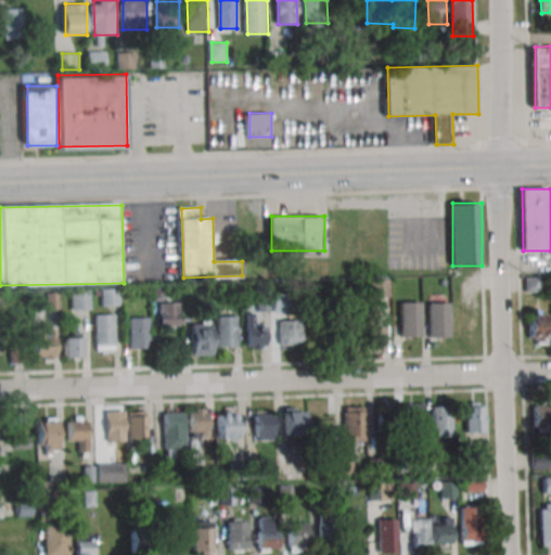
[(375,279),(376,297),(392,296),(391,279),(375,279)]
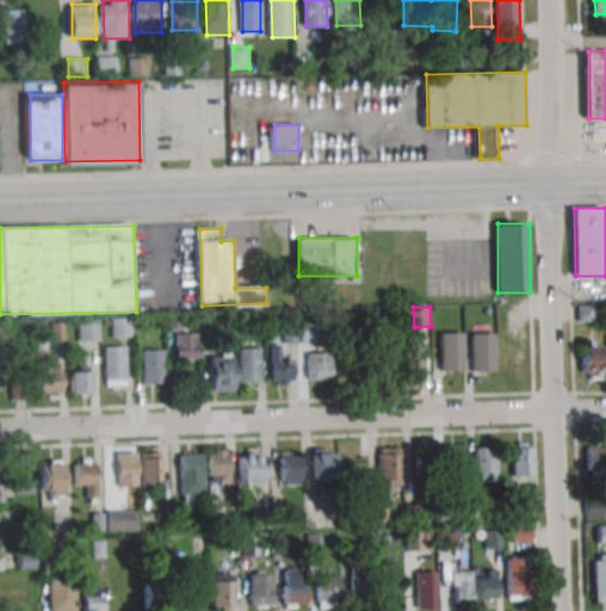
[(115,337),(137,337),(137,319),(115,319),(115,337)]
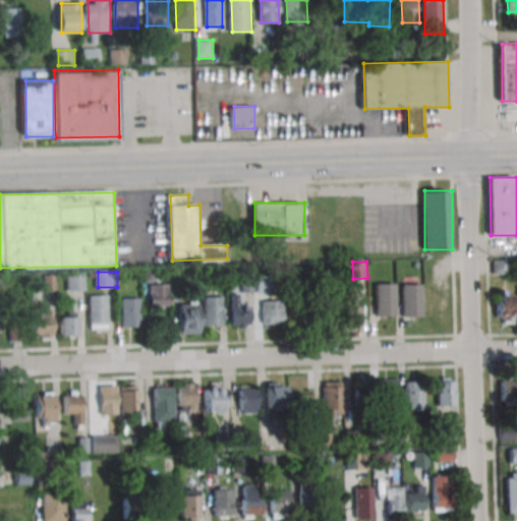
[(70,273),(70,291),(87,291),(87,273),(70,273)]
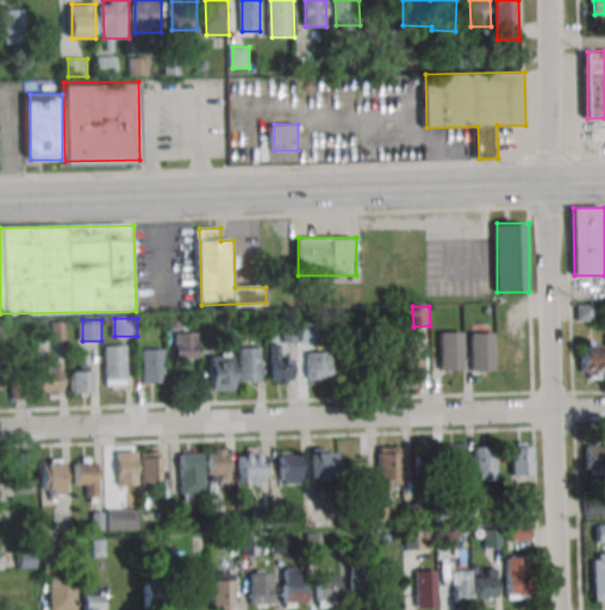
[(56,340),(68,340),(69,322),(57,322),(56,340)]
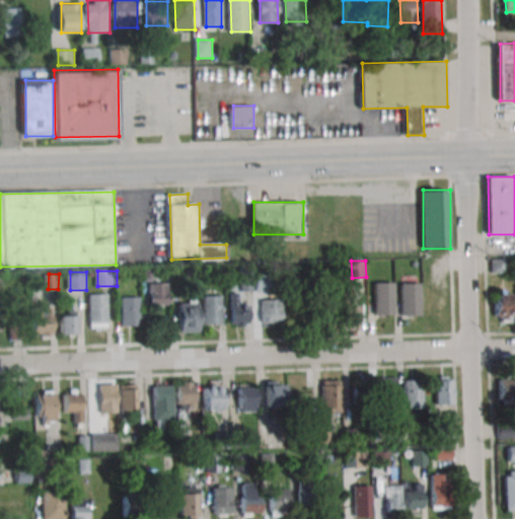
[(258,292),(275,292),(275,276),(258,276),(258,292)]
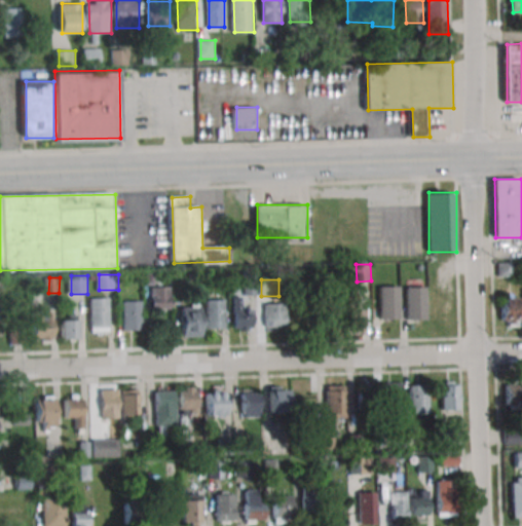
[(427,321),(427,285),(409,285),(409,321),(427,321)]
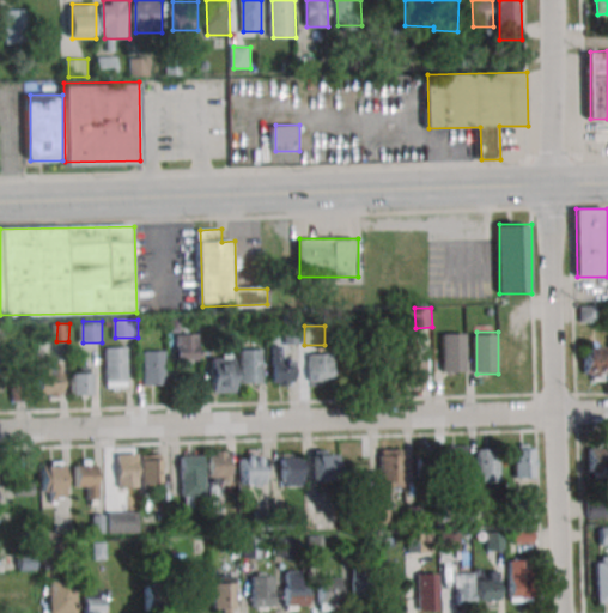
[(201,333),(174,333),(174,346),(178,346),(178,359),(201,359),(201,333)]
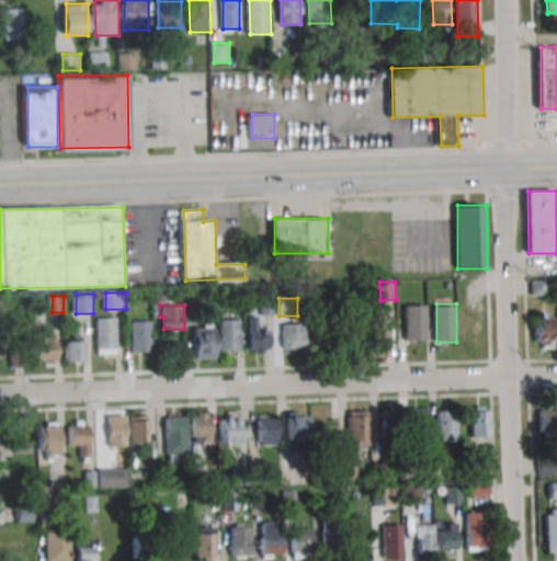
[(407,341),(428,341),(428,305),(407,305),(407,341)]
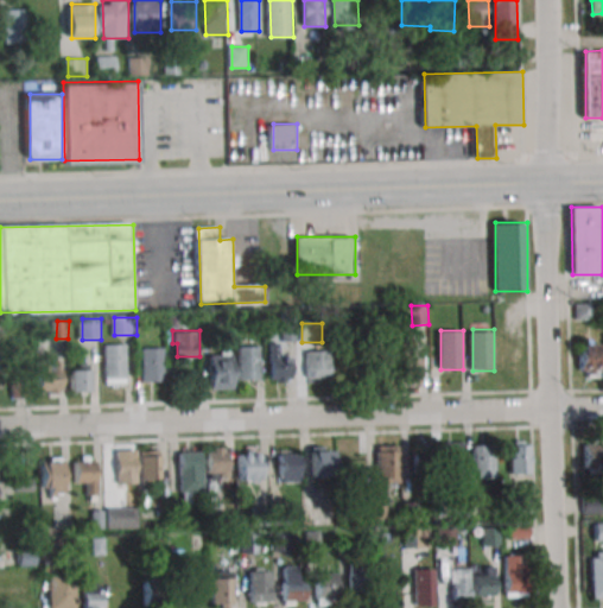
[(241,341),(261,340),(262,379),(242,379),(241,341)]
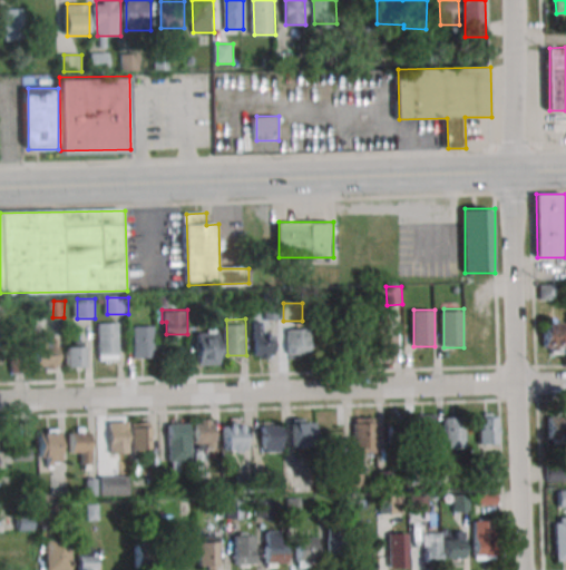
[(136,322),(156,321),(157,357),(138,357),(136,322)]
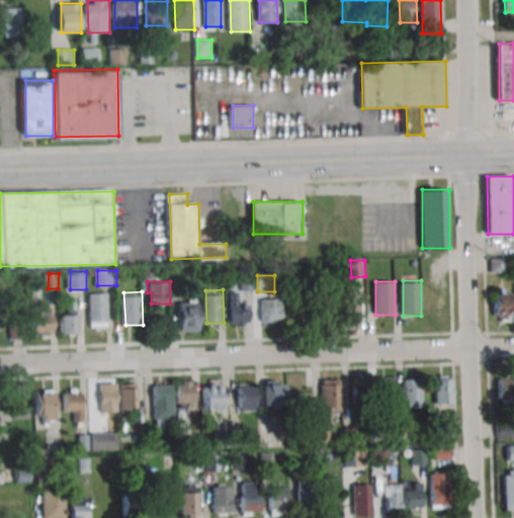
[(241,292),(233,292),(233,326),(251,326),(251,304),(241,304),(241,292)]
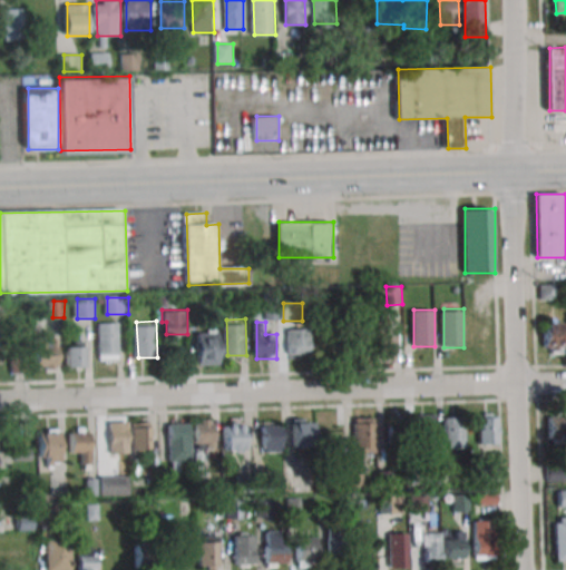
[(565,322),(547,322),(547,353),(565,353),(565,322)]
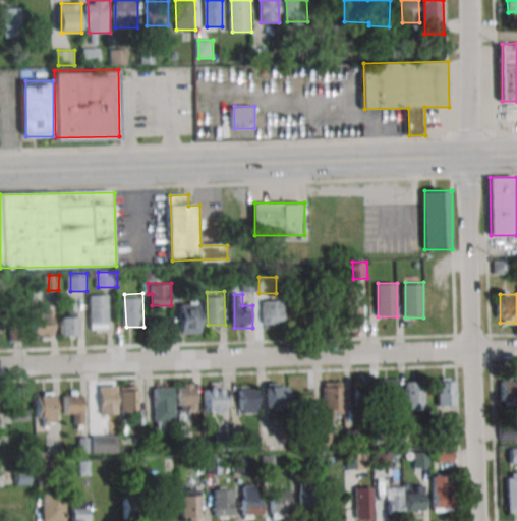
[(92,296),(110,295),(111,329),(93,329),(92,296)]
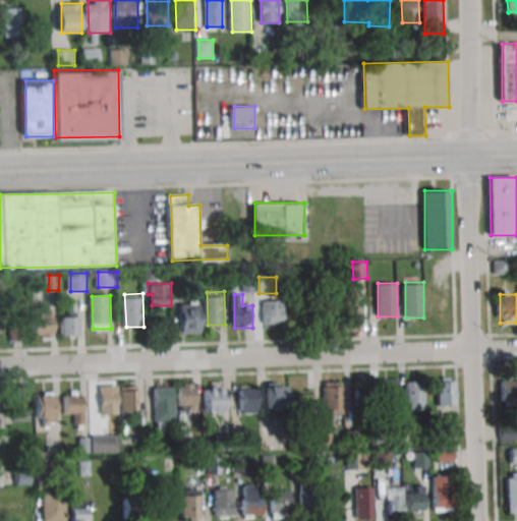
[(363,331),(363,298),(346,298),(346,331),(363,331)]
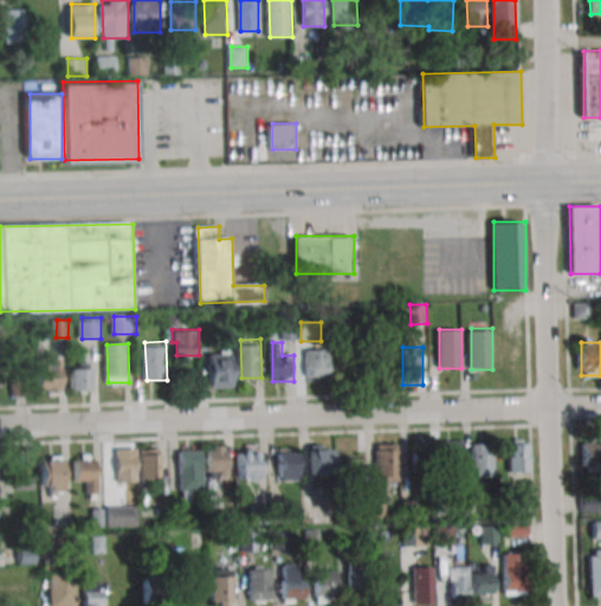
[(212,350),(233,349),(234,388),(213,388),(212,350)]
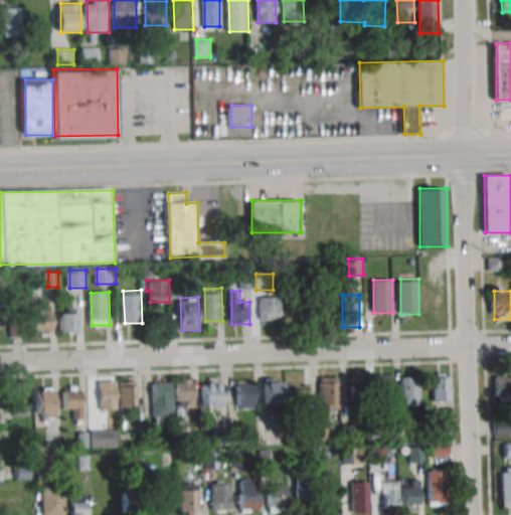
[(262,321),(282,320),(282,297),(262,297),(262,321)]
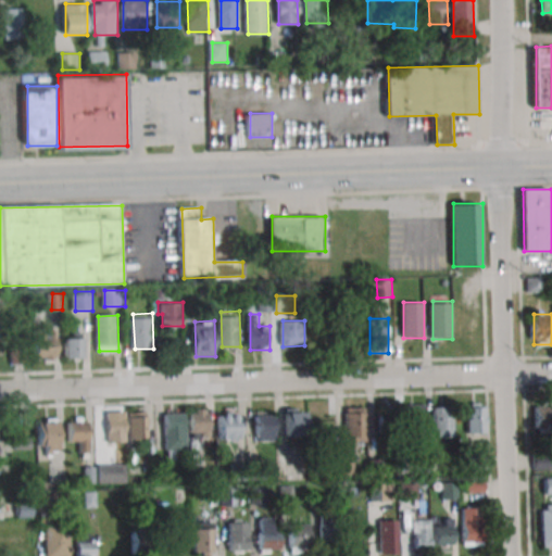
[(38,328),(38,359),(59,359),(59,328),(38,328)]
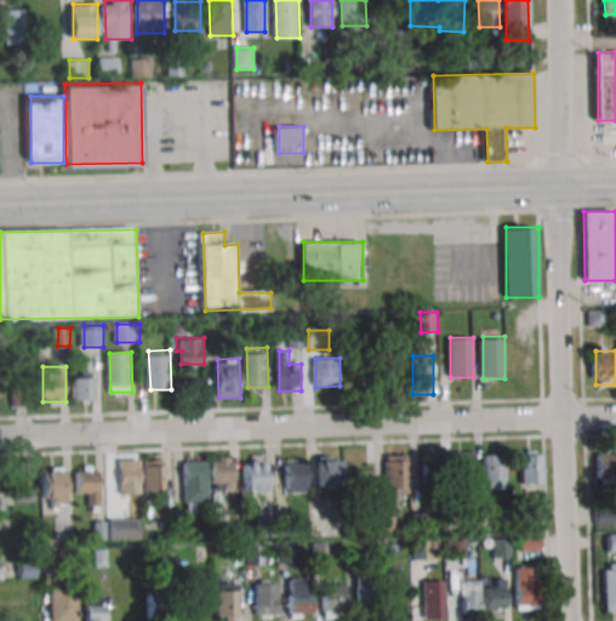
[(33,369),(15,369),(15,404),(33,404),(33,369)]
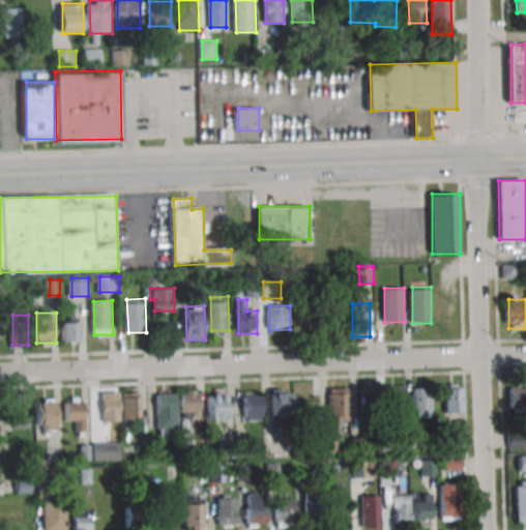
[(62,342),(80,342),(80,317),(62,317),(62,342)]
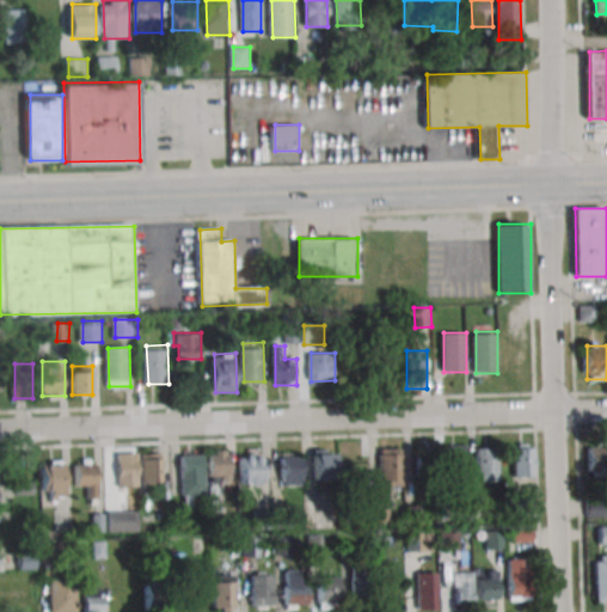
[(606,442),(592,444),(592,470),(606,469),(606,442)]
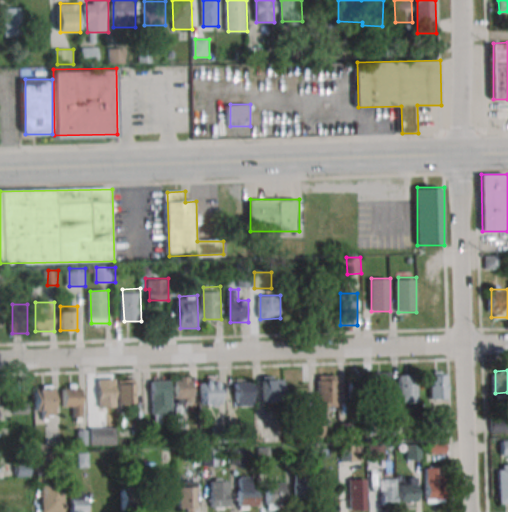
[(433,371),(433,399),(450,399),(450,371),(433,371)]
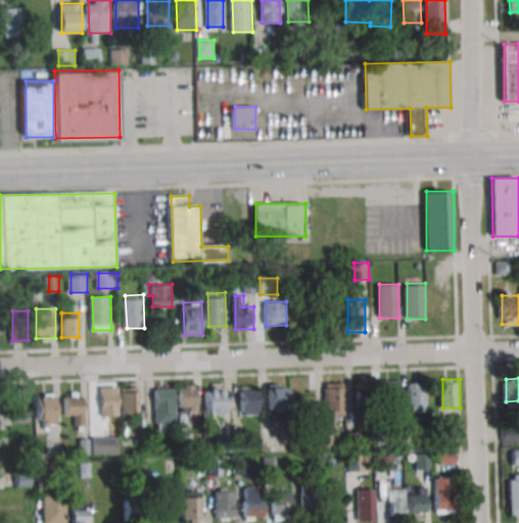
[(384,409),(403,409),(403,380),(384,380),(384,409)]
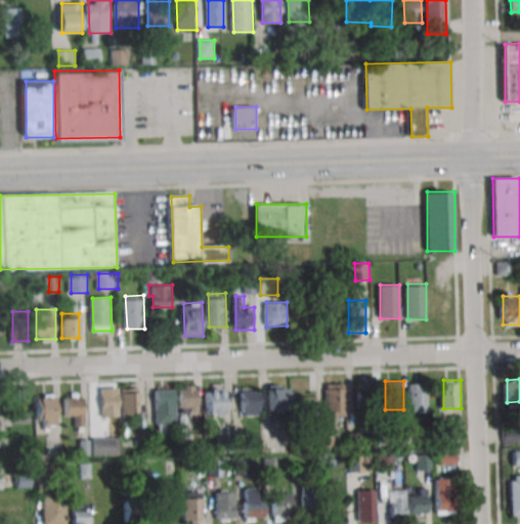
[(328,384),(346,383),(347,417),(329,418),(328,384)]
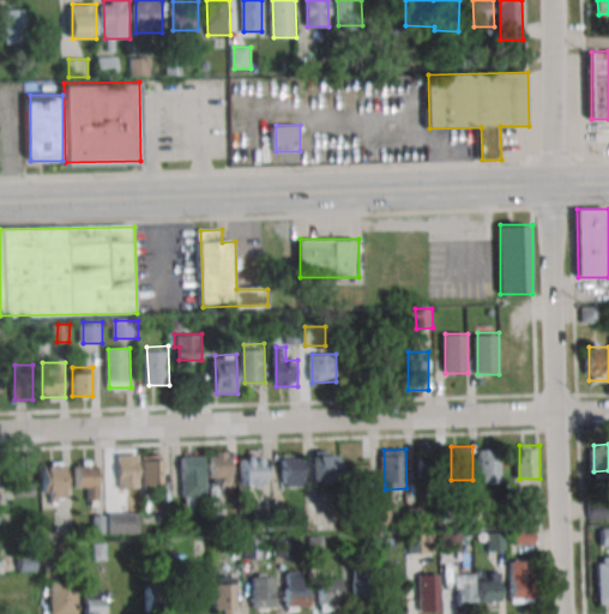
[(482,482),(504,482),(504,449),(482,449),(482,482)]
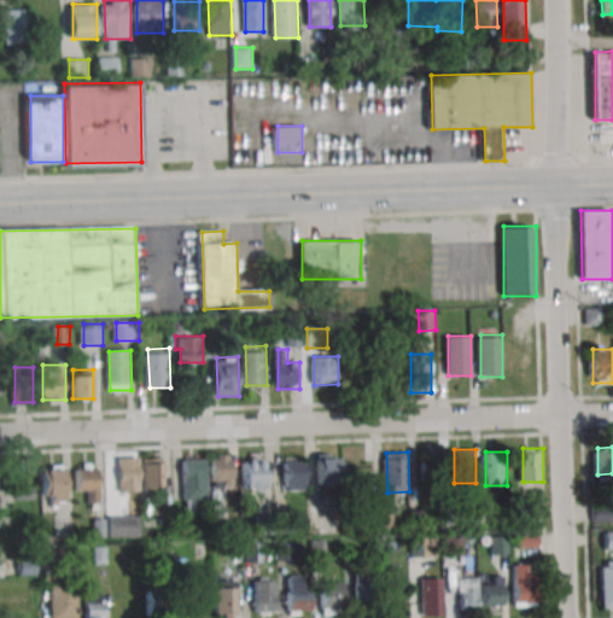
[(235,455),(214,455),(214,488),(235,488),(235,455)]
